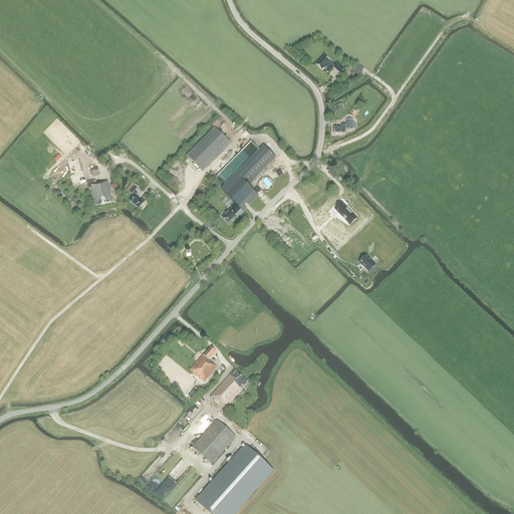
[(333,68),(328,63),(329,62),(324,57),(316,65),(321,69),(323,67),(328,72),(333,68)]
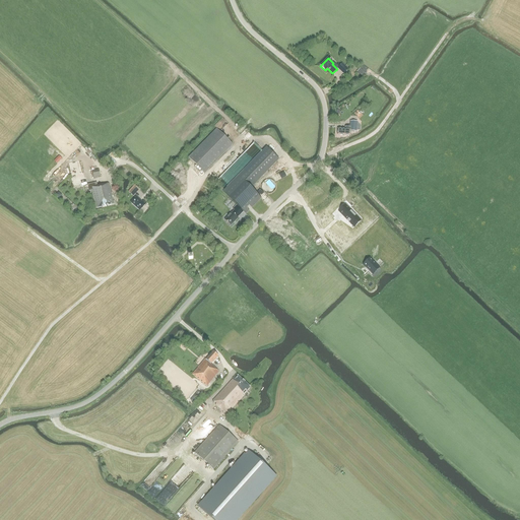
[(344,73),(348,69),(342,63),(338,68),(344,73)]
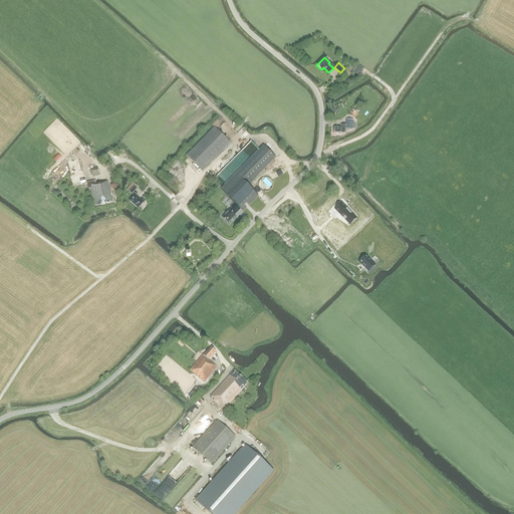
[(358,76),(361,73),(356,67),(353,71),(358,76)]
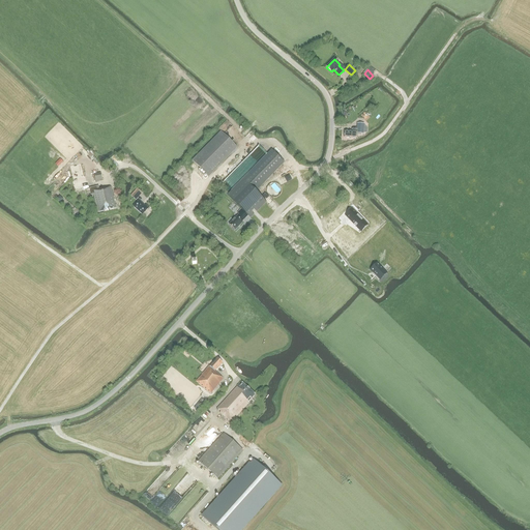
[(357,134),(363,135),(364,123),(358,123),(357,129),(352,129),(352,131),(345,131),(344,138),(356,139),(357,138),(357,134)]
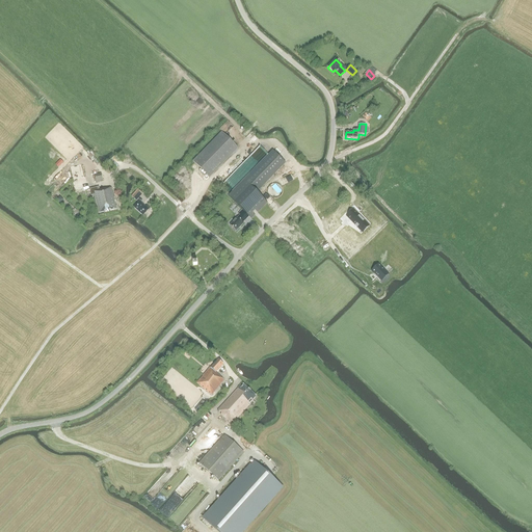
[(209,178),(238,148),(222,132),(193,161),(209,178)]
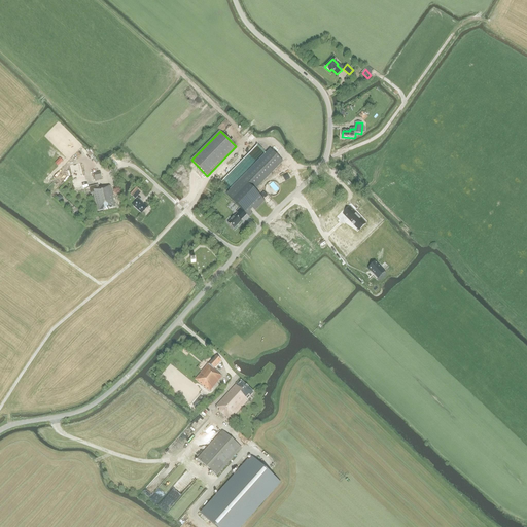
[(70,157),(79,157),(80,147),(70,147),(70,157)]
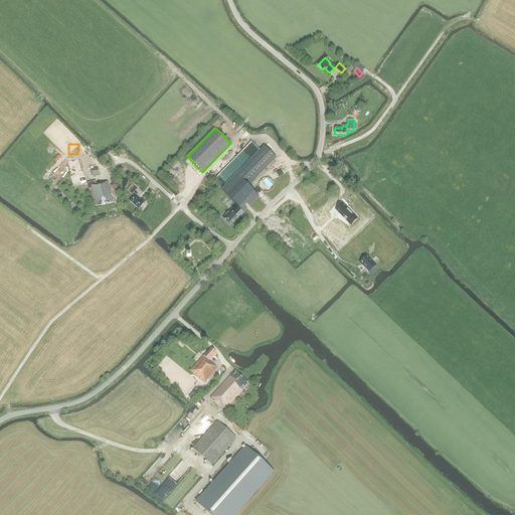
[(248,186),(276,158),(265,147),(223,189),(221,190),(234,203),(231,207),(232,208),(230,211),(230,210),(222,218),(228,224),(235,216),(235,215),(238,212),(241,209),(243,212),(246,208),(244,206),(246,203),(249,206),(259,196),(248,186)]
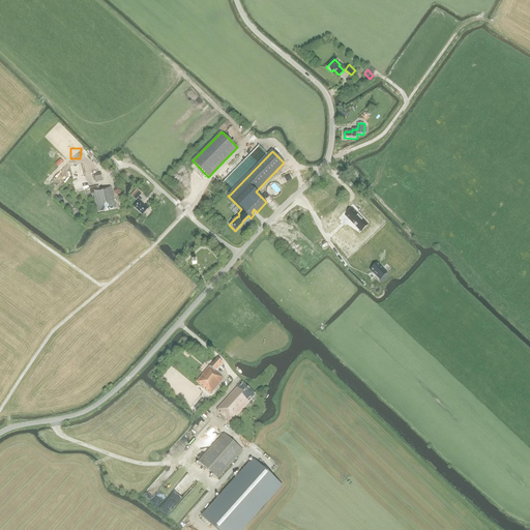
[(257,151),(240,169),(245,174),(262,156),(257,151)]
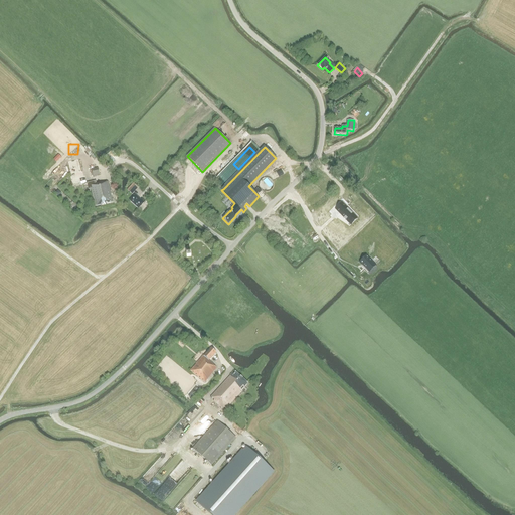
[(79,159),(67,162),(72,184),(84,181),(79,159)]
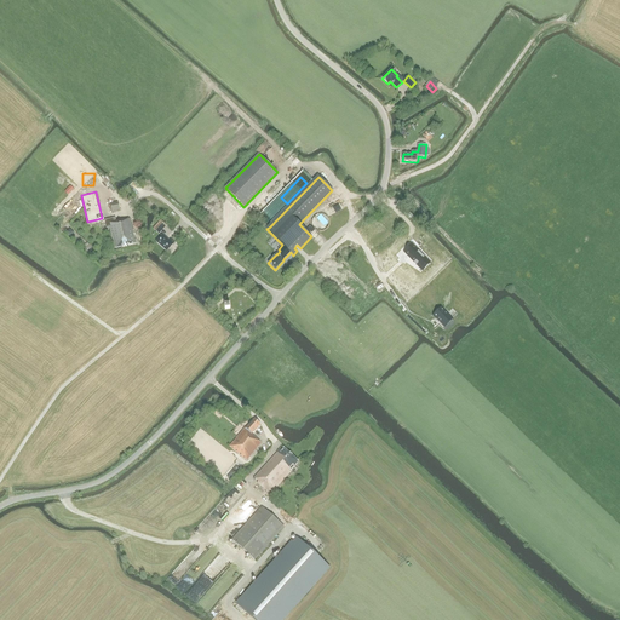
[(112,212),(120,211),(118,201),(110,204),(112,212)]
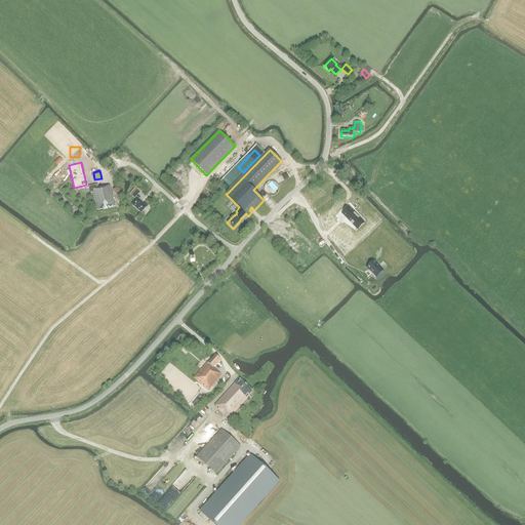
[(226,194),(228,193),(212,176),(210,178),(226,194)]
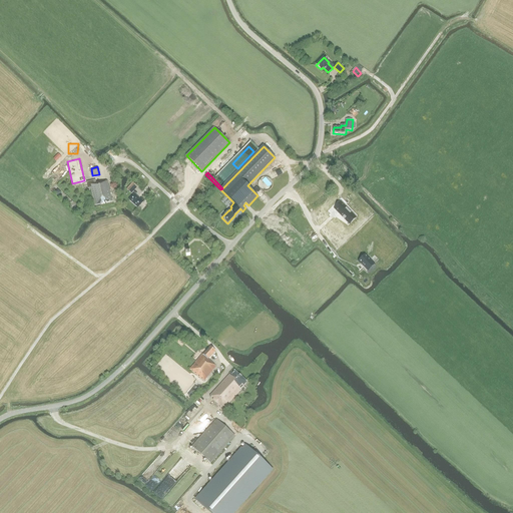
[(259,184),(259,185),(259,186),(259,187),(260,188),(261,189),(262,190),(263,190),(264,191),(265,191),(266,191),(267,191),(268,191),(269,190),(270,190),(271,189),(272,188),(272,187),(273,186),(273,185),(273,184),(273,183),(273,182),(272,181),(272,180),(271,179),(270,178),(269,177),(268,177),(267,177),(266,177),(265,177),(264,177),(263,177),(262,178),(261,179),(260,180),(259,181),(259,182),(259,183),(259,184)]
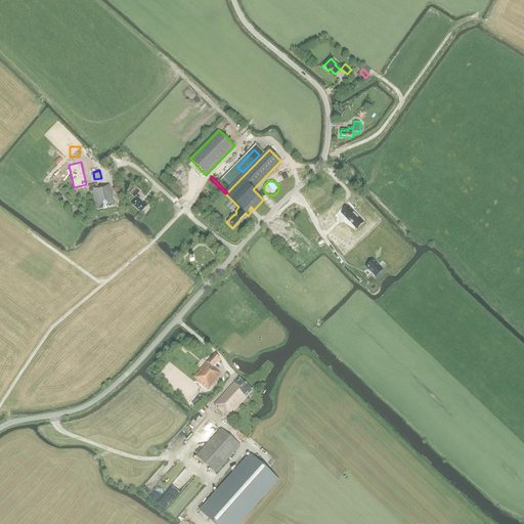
[(98,186),(97,184),(88,186),(90,192),(92,192),(97,210),(115,206),(116,205),(115,203),(114,203),(110,185),(105,186),(104,185),(98,186)]
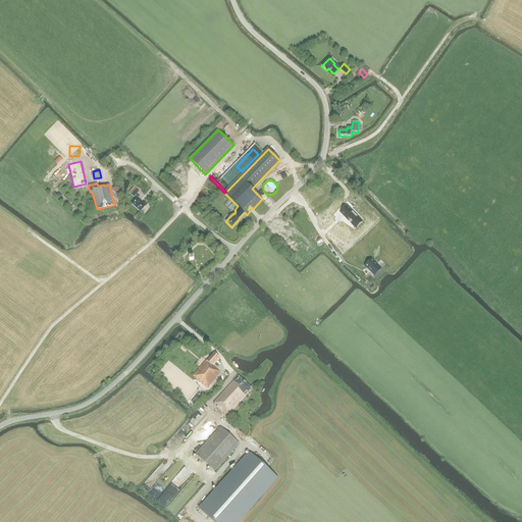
[(135,186),(128,193),(134,197),(140,190),(135,186)]
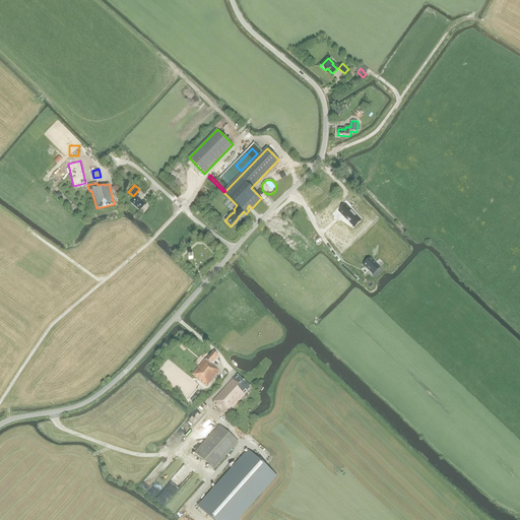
[(142,202),(136,197),(131,203),(139,211),(145,205),(146,203),(143,200),(142,202)]
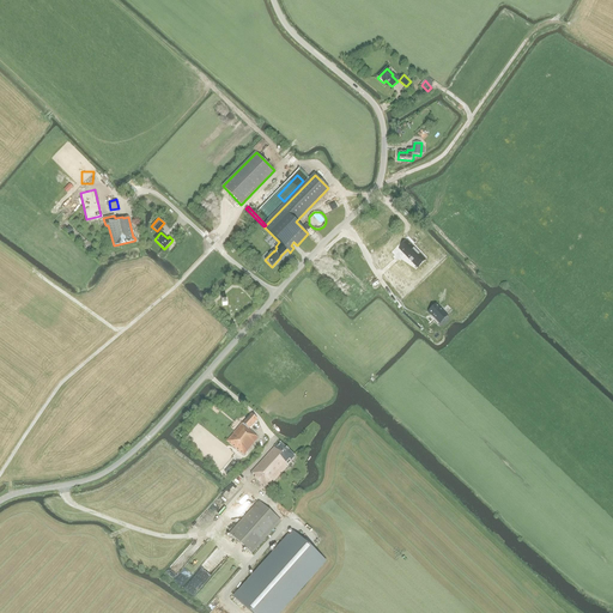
[(408,241),(400,249),(417,267),(422,263),(419,261),(423,258),(408,241)]
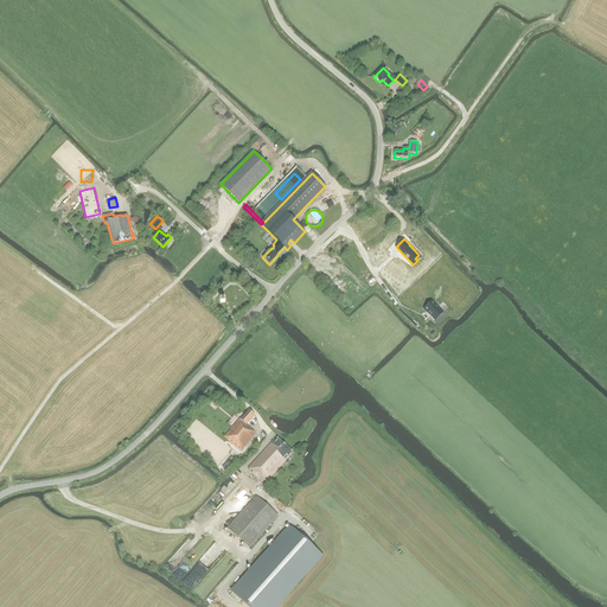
[(423,308),(434,320),(442,312),(443,313),(433,301),(425,310),(423,308)]
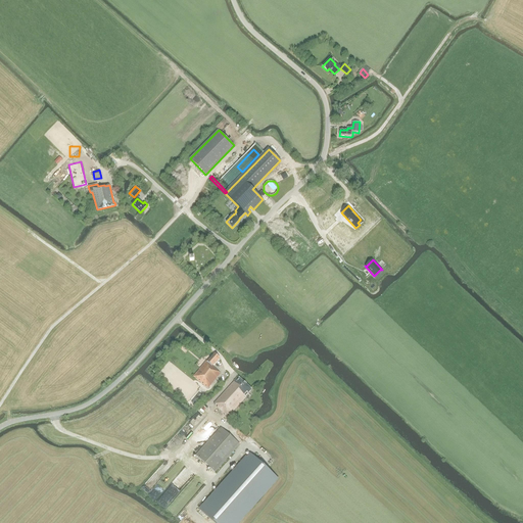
[(211,366),(220,358),(215,353),(207,362),(206,361),(193,377),(208,388),(220,374),(217,371),(217,370),(211,366)]
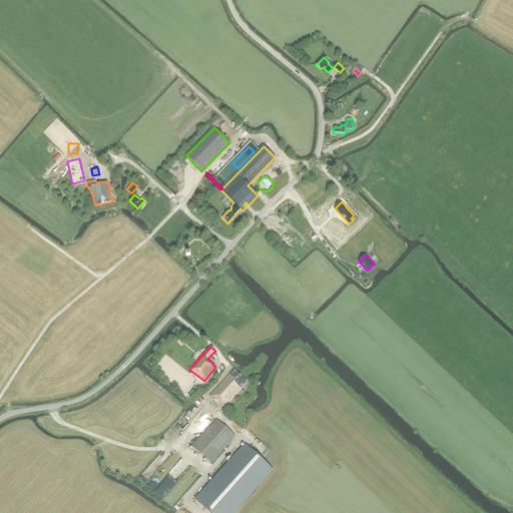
[(229,375),(210,396),(213,399),(213,400),(223,410),(241,390),(240,389),(246,382),(237,373),(234,371),(232,373),(230,376),(229,375)]
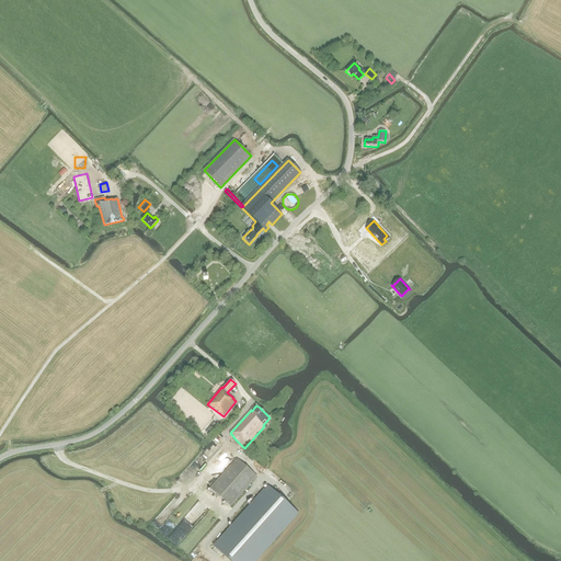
[(208,428),(206,432),(209,435),(217,425),(216,424),(214,427),(212,425),(209,428),(208,428)]
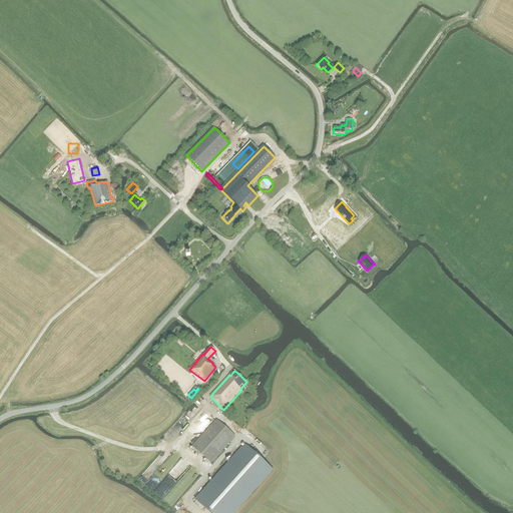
[(210,463),(234,436),(216,420),(191,447),(210,463)]
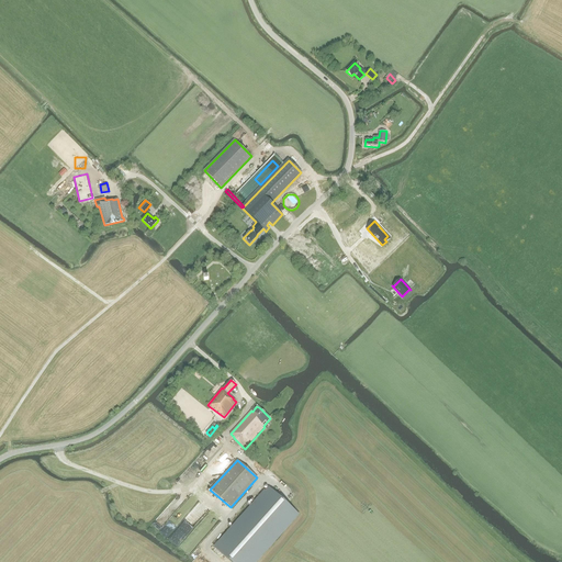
[(253,561),(299,514),(269,487),(215,548),(229,561),(253,561)]
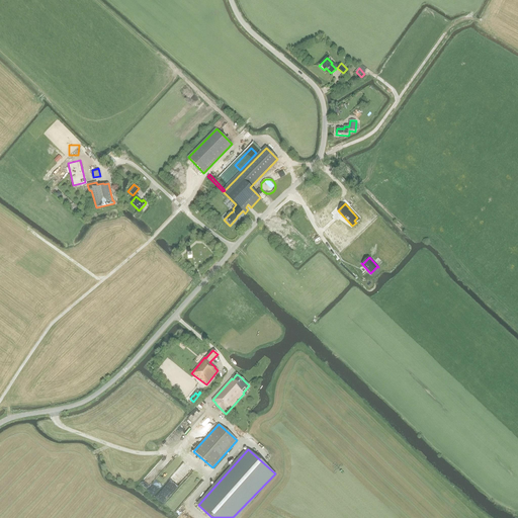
[(268,460),(265,458),(266,456),(265,455),(262,457),(260,455),(258,457),(265,463),(268,460)]
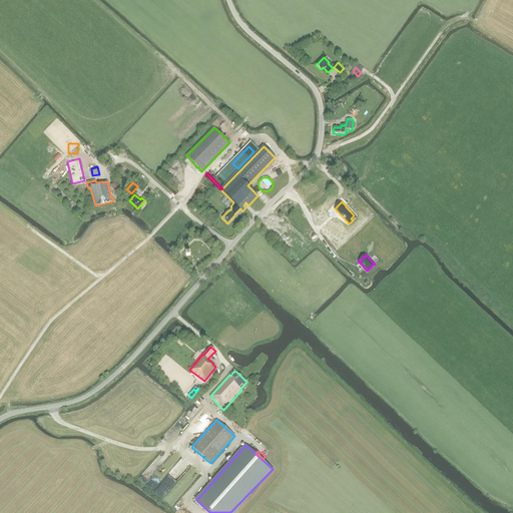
[(159,469),(155,475),(147,468),(138,479),(154,491),(166,474),(159,469)]
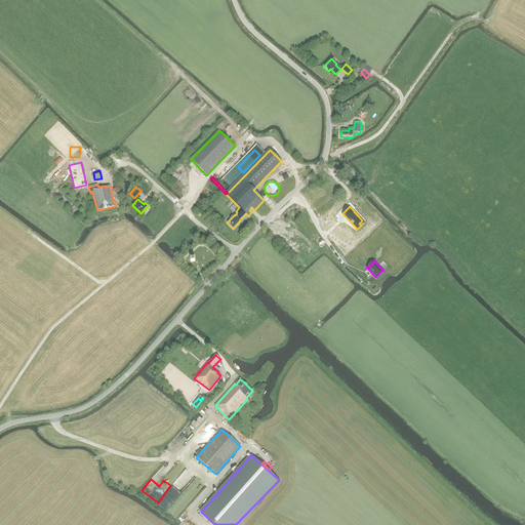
[(192,485),(200,492),(206,486),(198,479),(192,485)]
